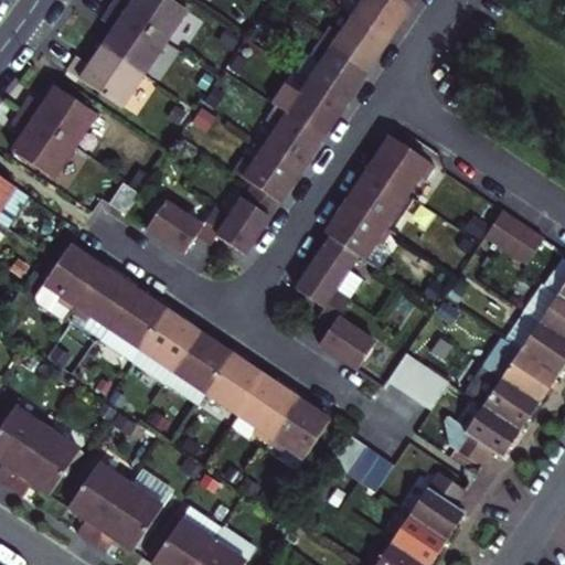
[(128,0),(114,0),(109,8),(164,44),(187,11),(170,0),(134,0),(132,3),(128,0)]
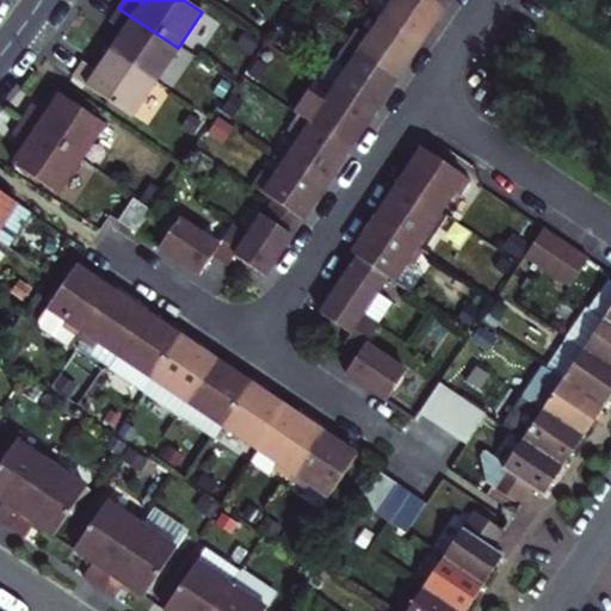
[(393,0),(394,0),(381,19),(420,47),(444,11),(427,0),(393,0)]
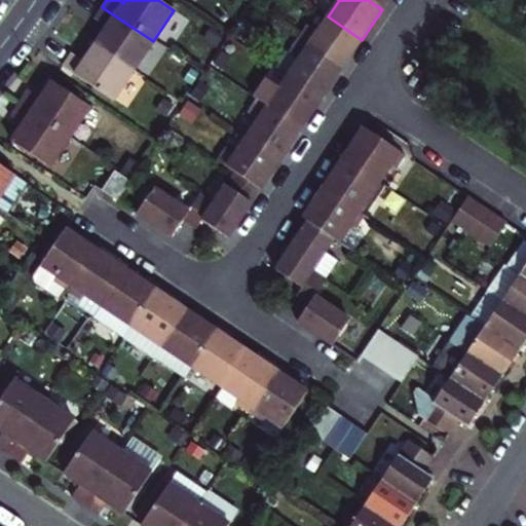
[(387,0),(368,0),(382,9),(387,0)]
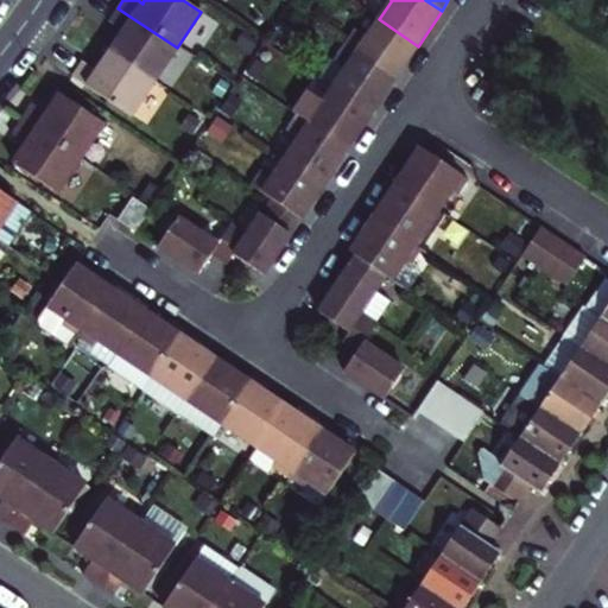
[(153,83),(177,48),(118,8),(108,23),(124,32),(109,52),(153,83)]
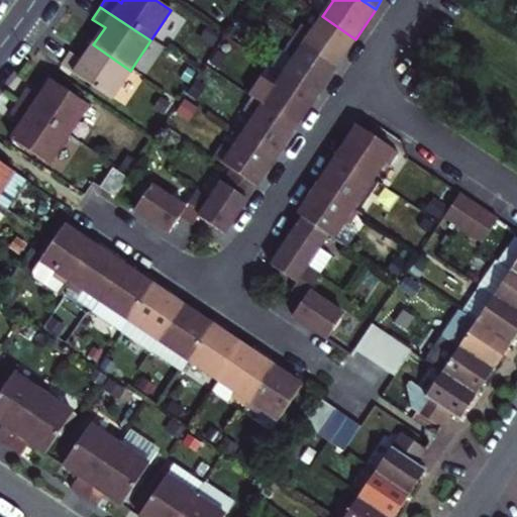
[(292,39),(335,69),(345,54),(355,39),(322,16),(312,32),(301,25),(292,39)]
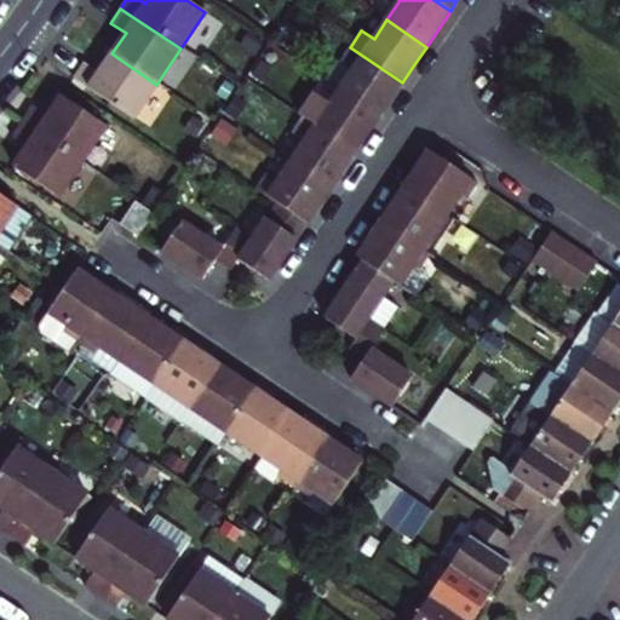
[(352,72),(339,91),(379,118),(402,82),(350,47),(339,64),(352,72)]
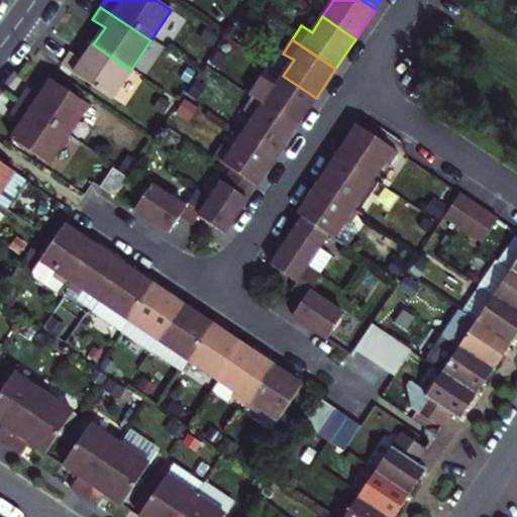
[(110,100),(130,71),(93,44),(81,63),(69,54),(61,67),(110,100)]
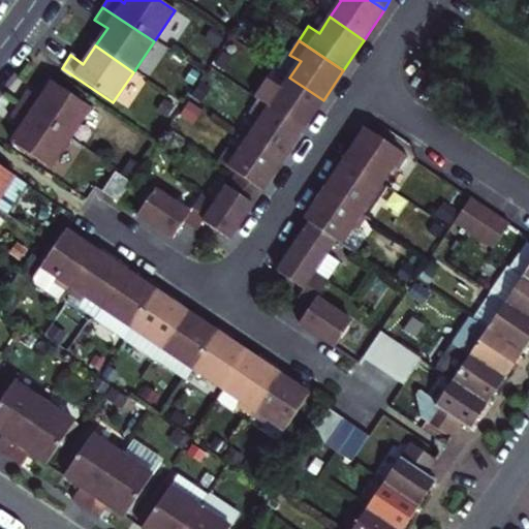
[(268,87),(258,101),(303,131),(323,100),(289,78),(278,95),(268,87)]
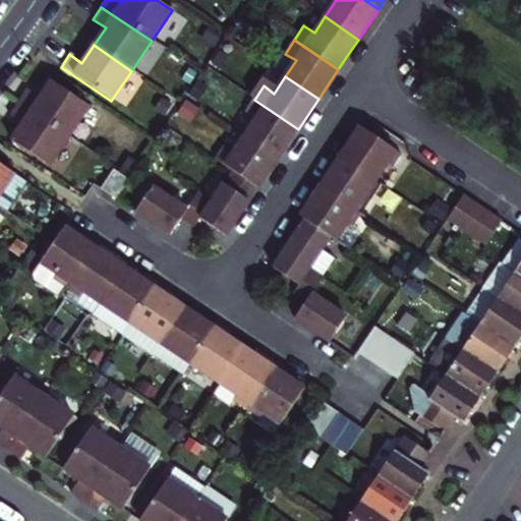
[(17,103),(68,137),(89,107),(51,82),(40,99),(25,91),(17,103)]
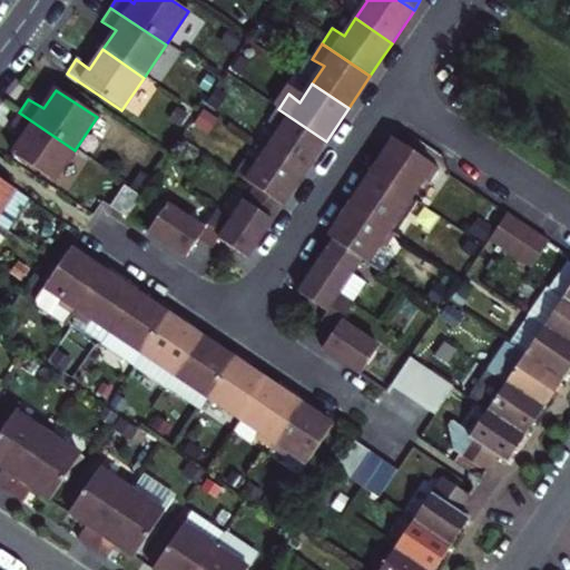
[(326,141),(278,109),(268,125),(279,134),(268,150),(304,175),(312,163),(326,141)]
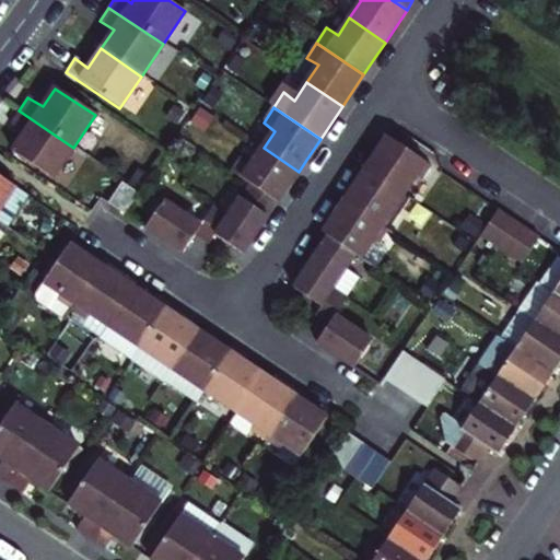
[(73,148),(19,111),(10,125),(24,133),(12,152),(51,179),(73,148)]
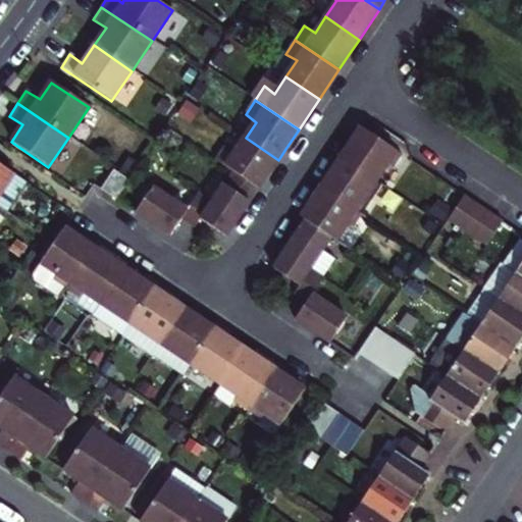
[(360,127),(338,157),(375,181),(386,164),(392,168),(401,154),(360,127)]
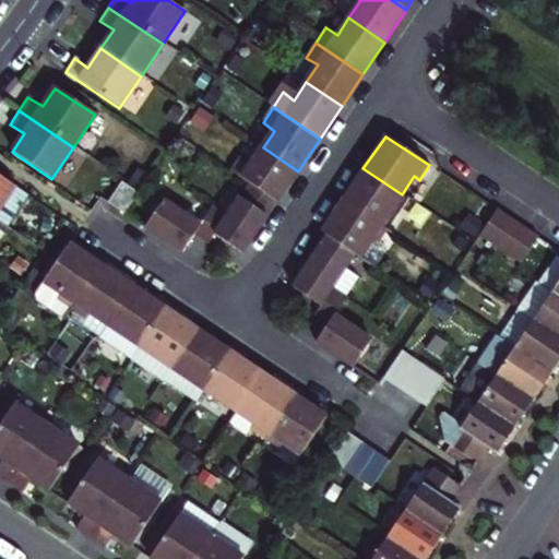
[(298,171),(263,147),(251,164),(240,157),(230,171),(249,183),(277,203),(298,171)]
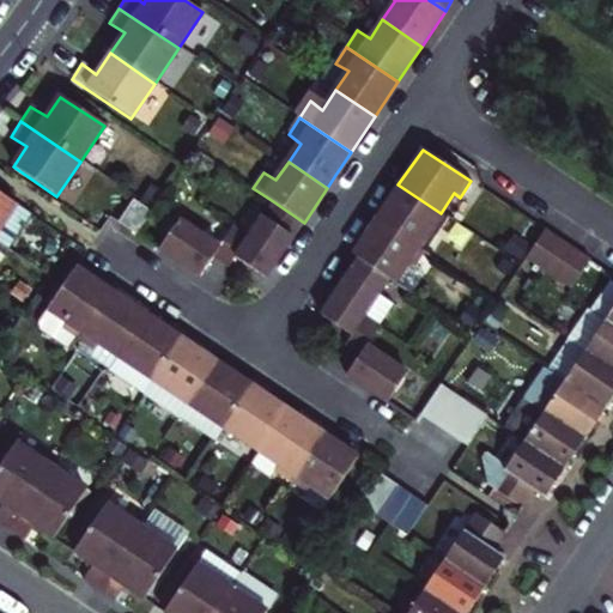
[(441,213),(398,184),(375,220),(423,253),(432,238),(426,234),(441,213)]
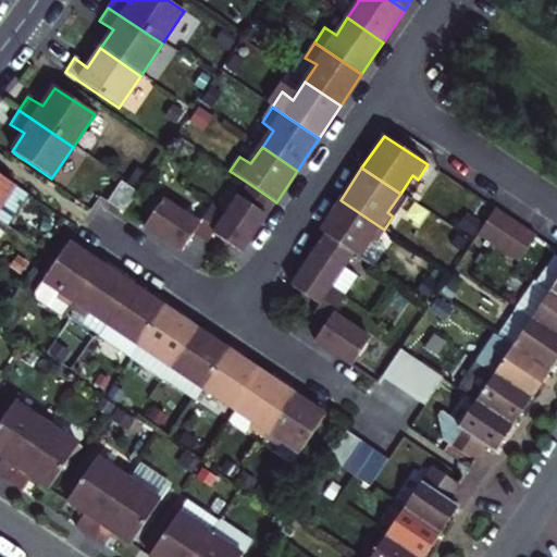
[(0,207),(14,185),(0,175),(0,207)]
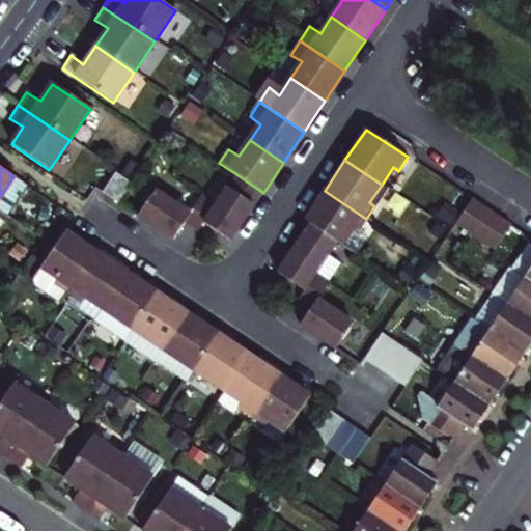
[(103,194),(118,204),(132,185),(116,174),(103,194)]
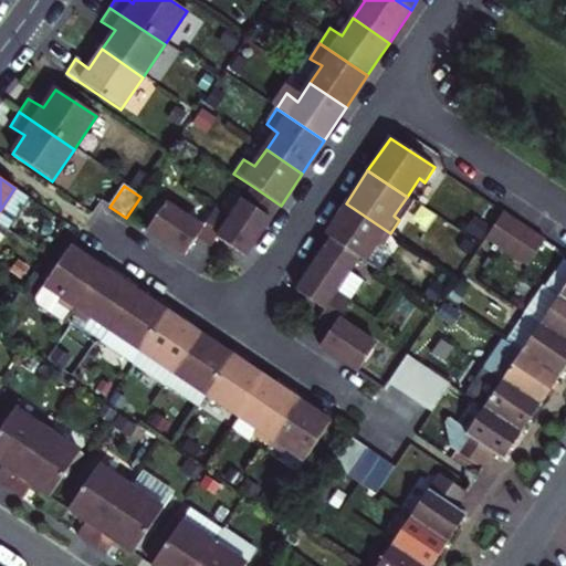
[(281,206),(252,186),(229,220),(217,239),(245,258),(281,206)]
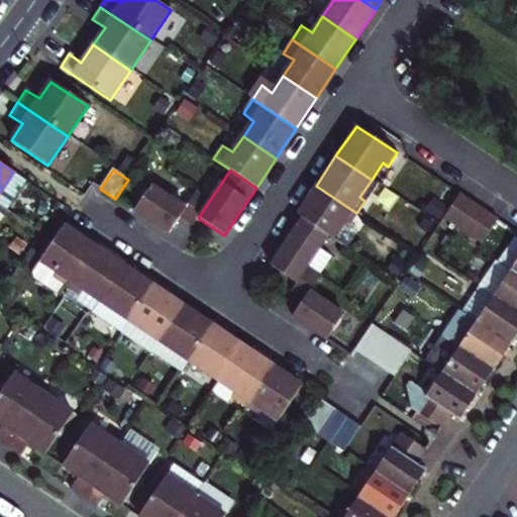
[(150,186),(134,211),(169,234),(180,217),(193,226),(198,218),(209,201),(196,191),(185,208),(150,186)]
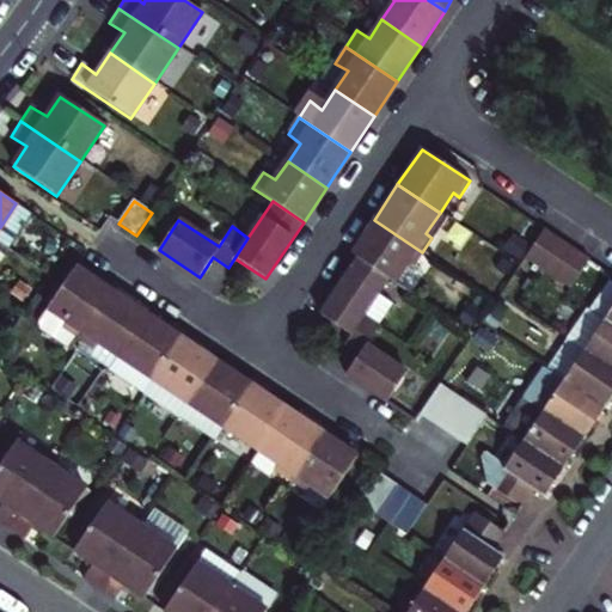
[(422,252),(374,220),(350,255),(356,258),(386,279),(392,283),(405,263),(412,267),(422,252)]
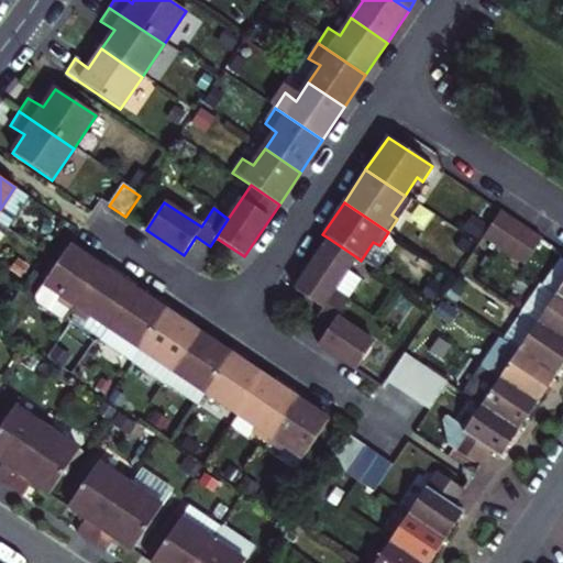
[(496,246),(514,220),(499,210),(482,236),(496,246)]
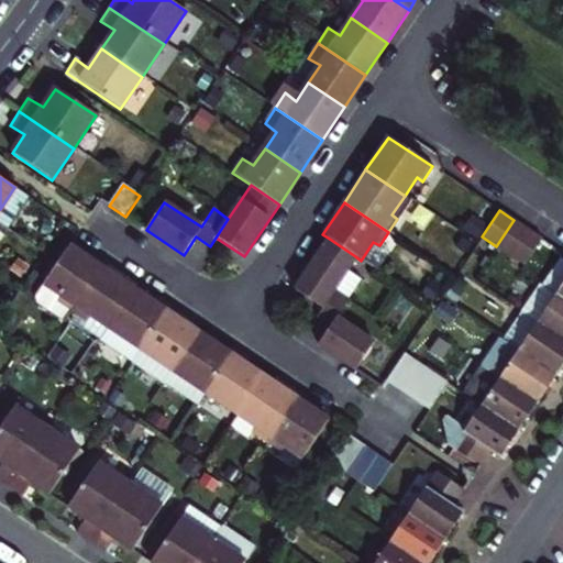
[(510,256),(527,230),(514,220),(496,246),(510,256)]
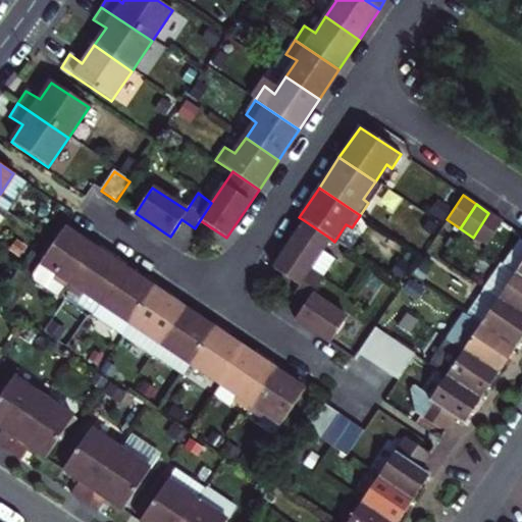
[(473,238),(485,247),(503,222),(488,213),(473,238)]
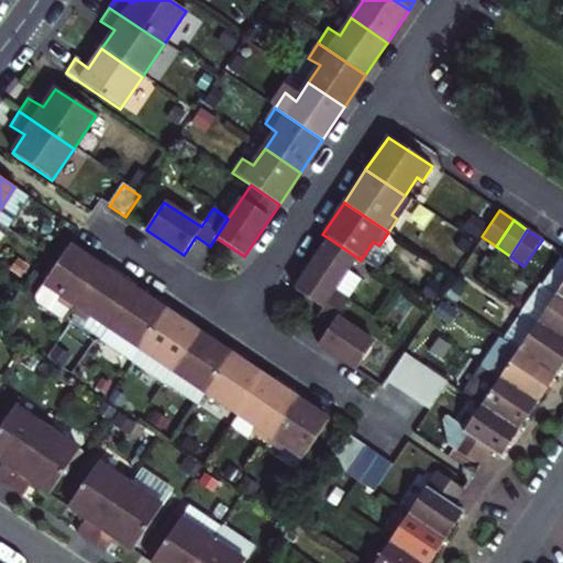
[(320,307),(332,290),(355,256),(328,238),(294,289),(320,307)]
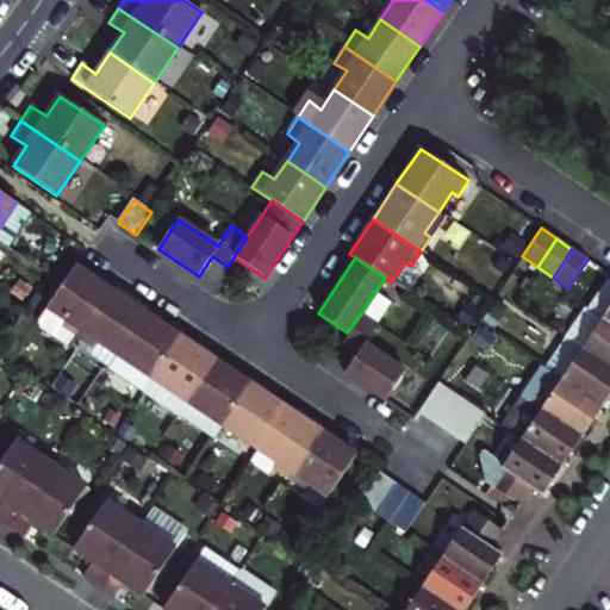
[(110,290),(75,267),(39,322),(41,329),(70,349),(110,290)]
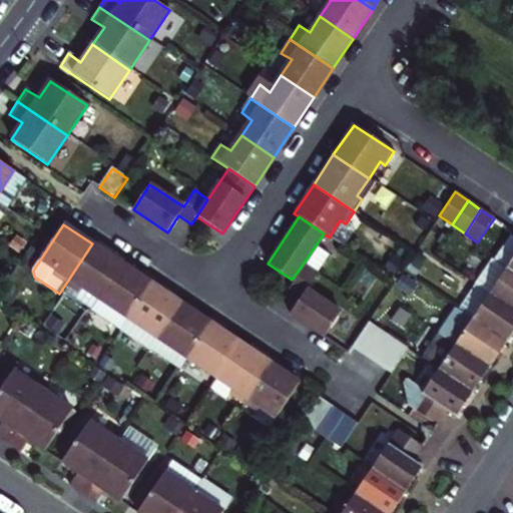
[(492,259),(506,269),(512,273),(512,235),(509,233),(492,259)]
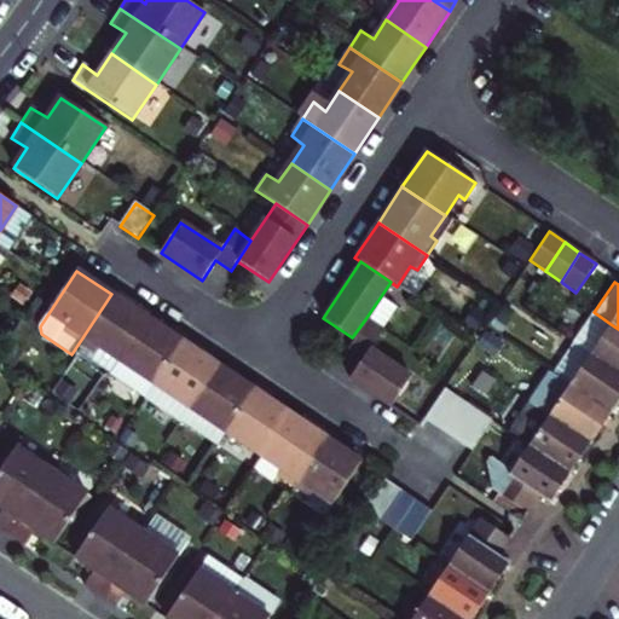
[(111,294),(71,354),(108,376),(146,318),(111,294)]
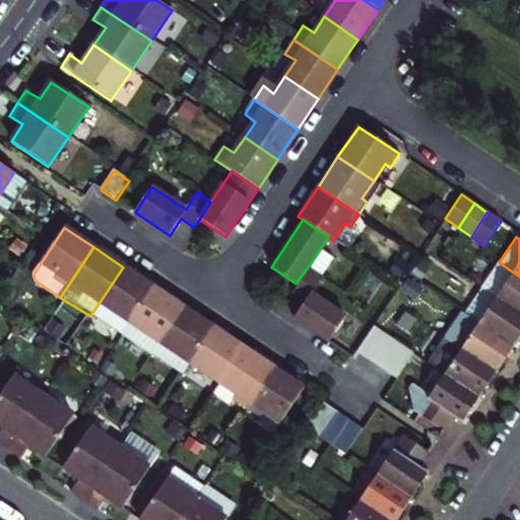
[(140,277),(123,267),(90,316),(121,336),(157,282),(143,272),(140,277)]
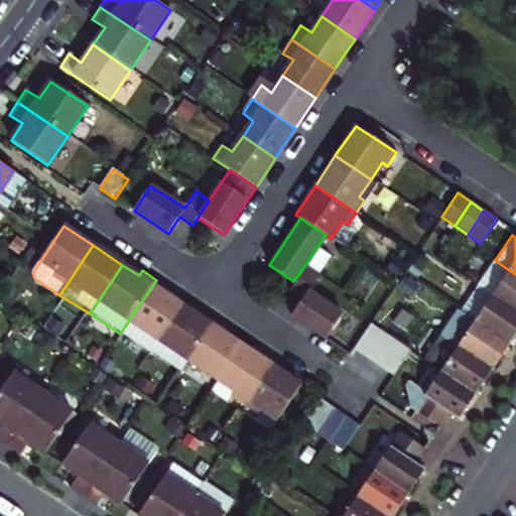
[(290,315),(324,338),(340,313),(306,290),(317,274),(304,266),(293,281),(288,290),(300,299),(290,315)]
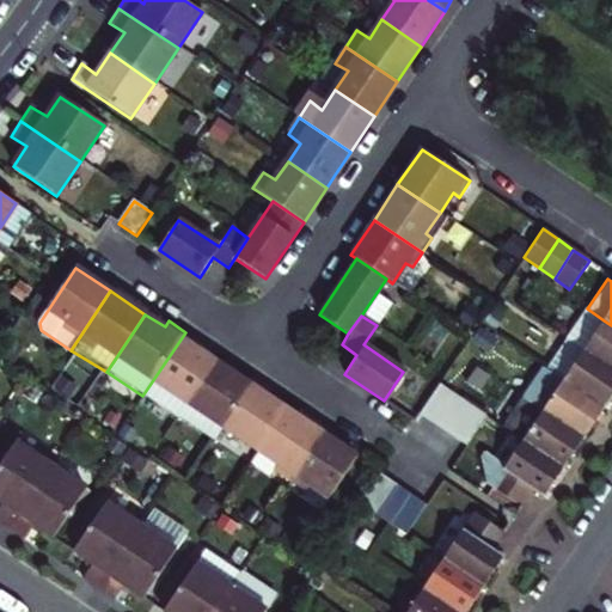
[(611,325),(604,320),(585,350),(611,368),(611,325)]
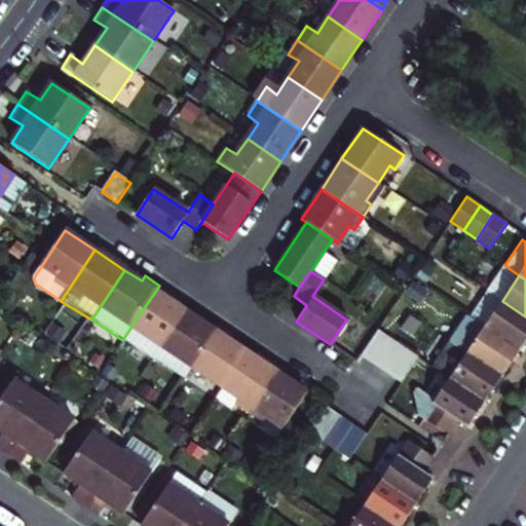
[(173,295),(159,286),(122,340),(152,361),(186,310),(170,300),(173,295)]
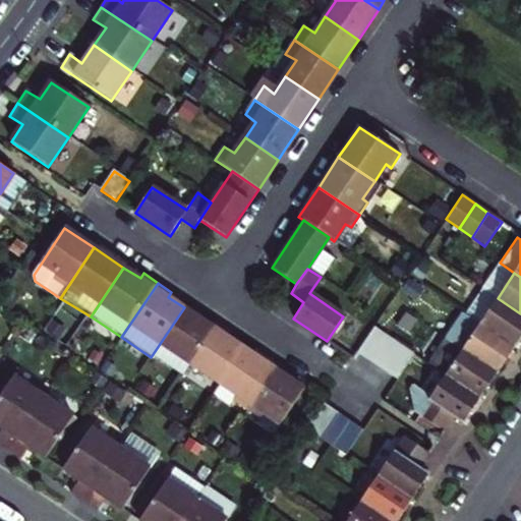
[(520,337),(520,313),(498,298),(480,324),(515,347),(520,337)]
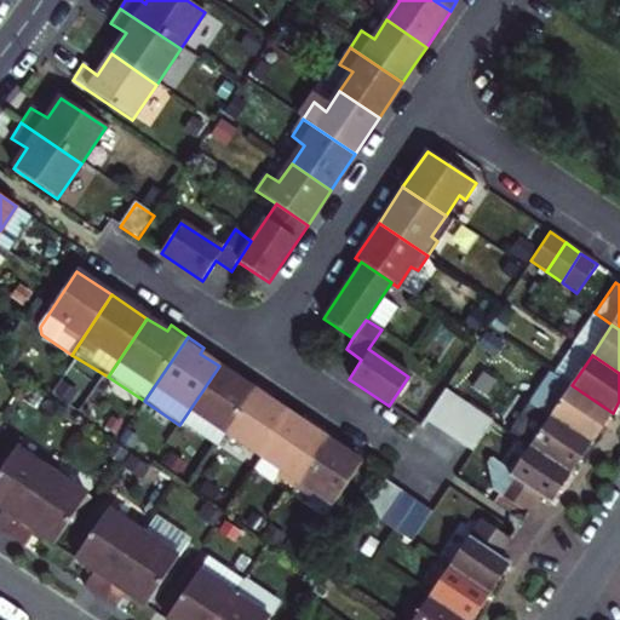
[(240,380),(219,366),(179,425),(216,449),(227,434),(259,384),(244,374),(240,380)]
